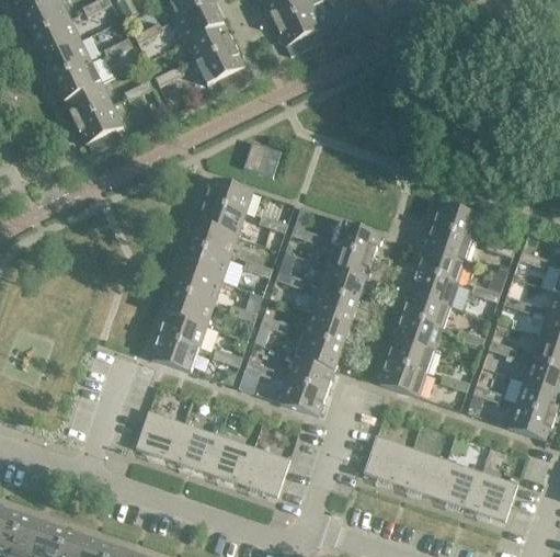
[(15,0),(23,15),(55,0),(15,0)]
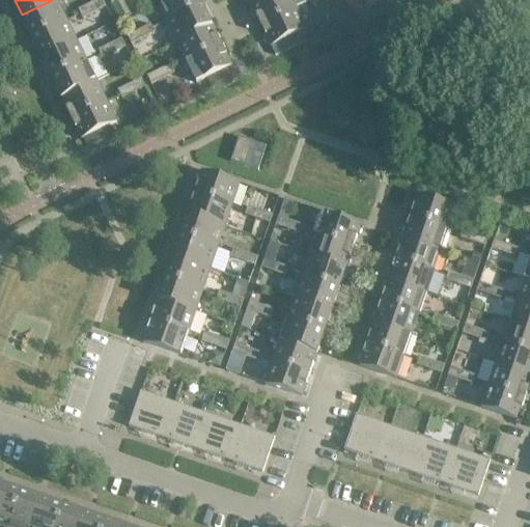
[(67,18),(59,0),(52,0),(22,15),(32,35),(67,18)]
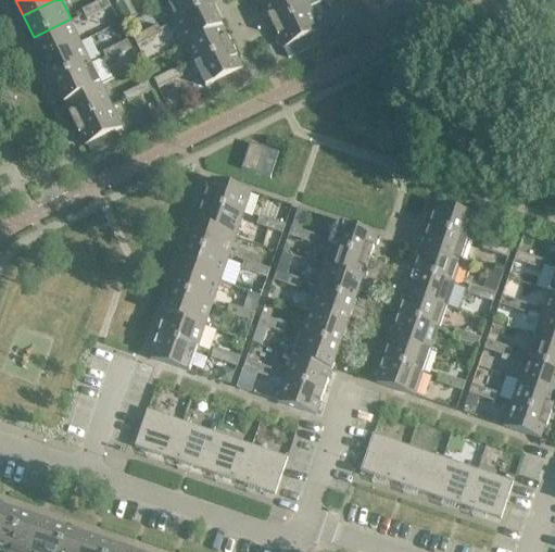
[(112,3),(110,0),(98,0),(96,1),(100,10),(112,3)]
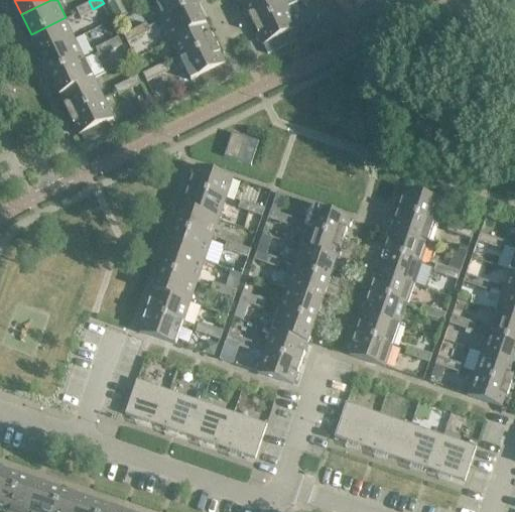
[(197,1),(196,0),(153,0),(162,18),(197,1)]
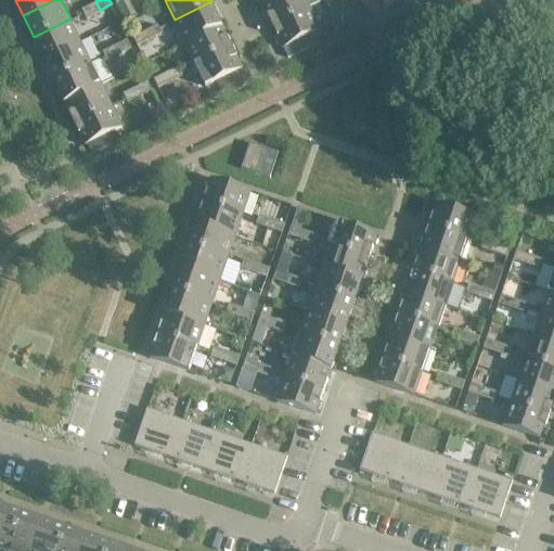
[(310,5),(308,0),(267,0),(262,2),(273,23),(310,5)]
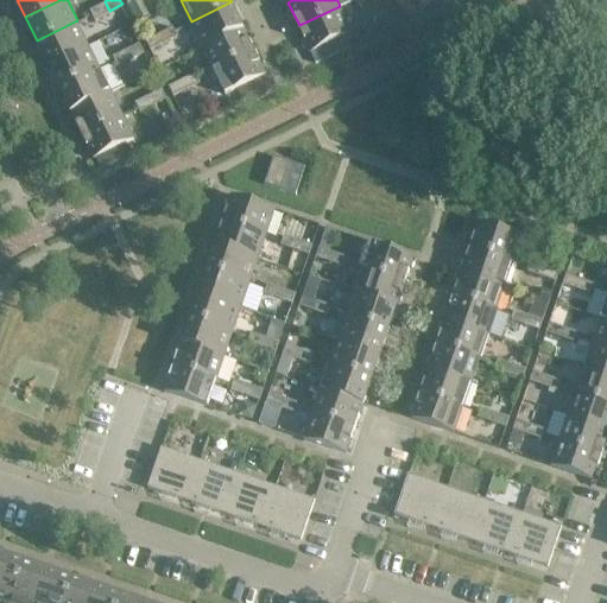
[(109,11),(105,1),(90,7),(95,17),(109,11)]
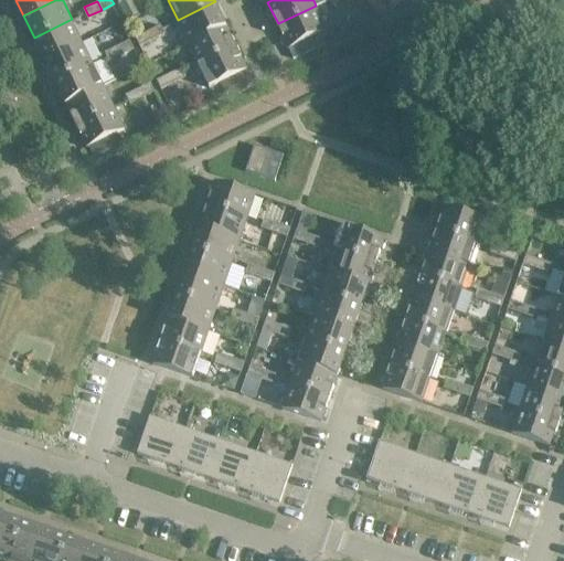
[(226,22),(215,1),(178,20),(188,41),(226,22)]
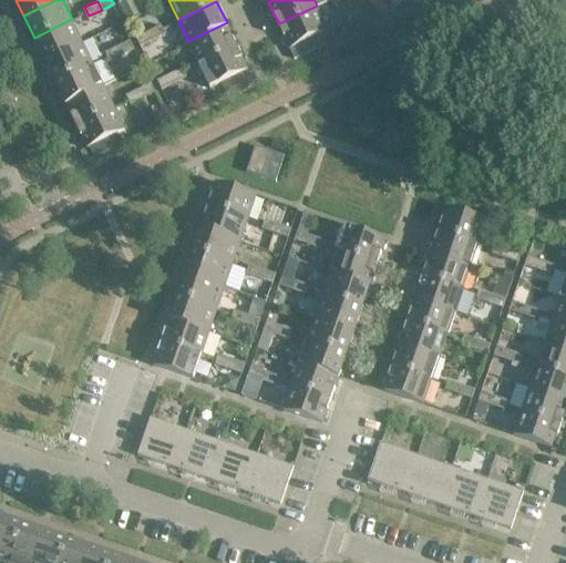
[(328,28),(317,6),(279,23),(290,47),(328,28)]
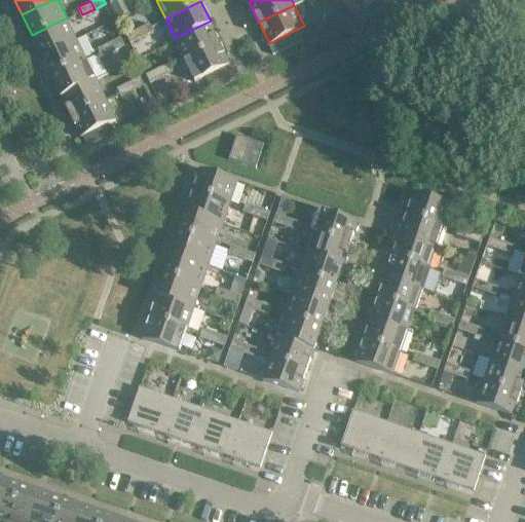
[(77,37),(67,17),(32,35),(41,54),(77,37)]
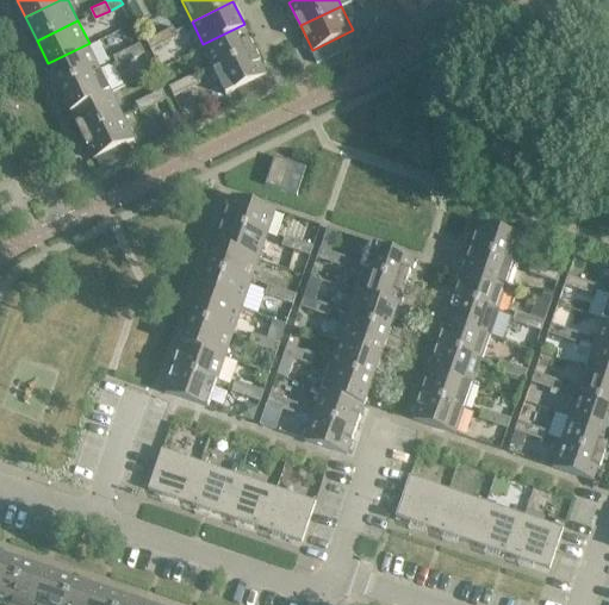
[(174,24),(161,31),(166,41),(179,33),(174,24)]
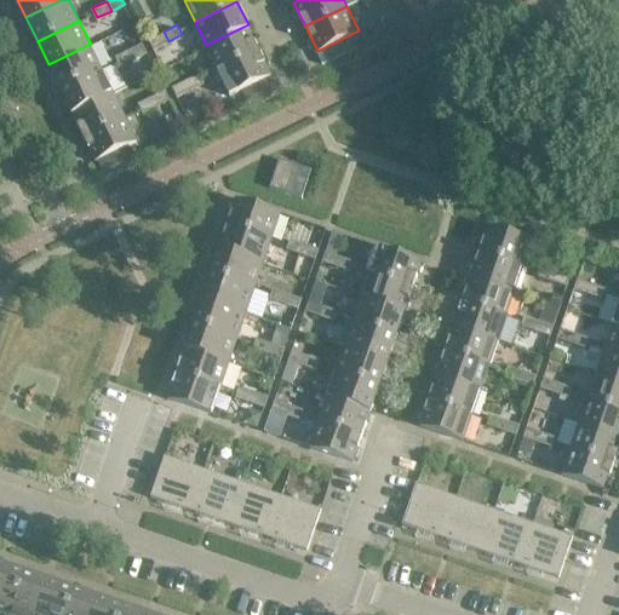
[(259,49),(248,24),(206,45),(218,69),(259,49)]
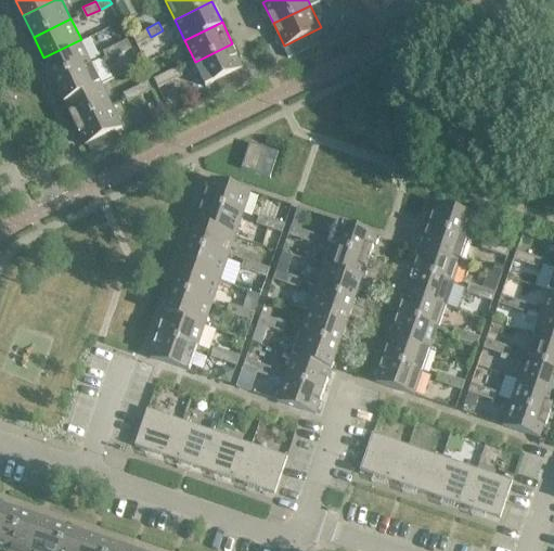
[(151,37),(146,28),(133,34),(138,42),(151,37)]
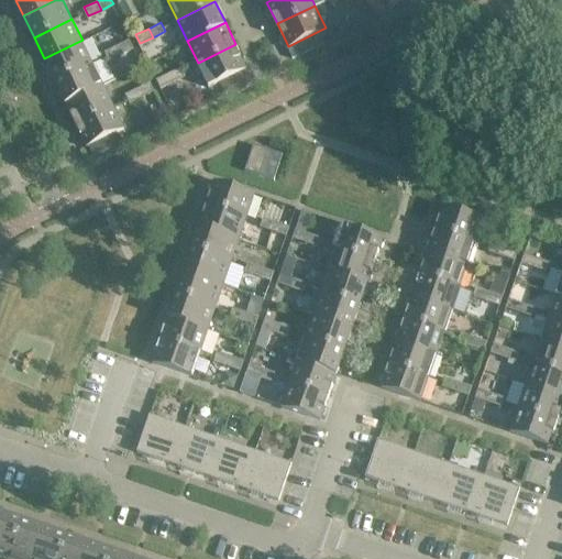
[(134,46),(130,37),(118,44),(122,52),(134,46)]
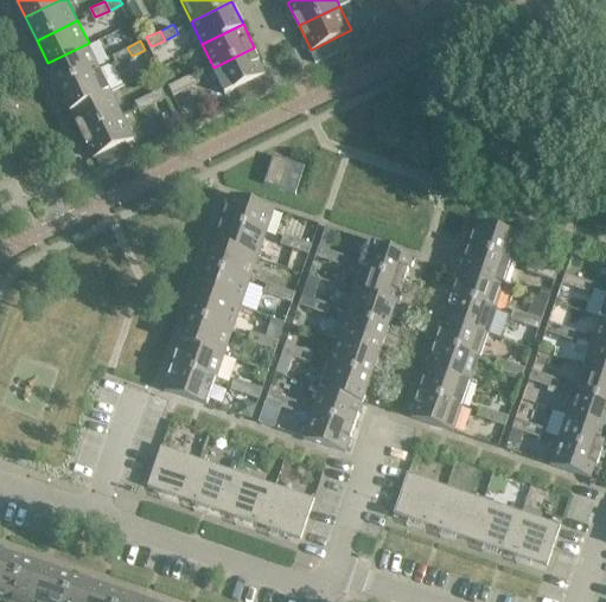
[(100,65),(89,43),(48,63),(59,85),(100,65)]
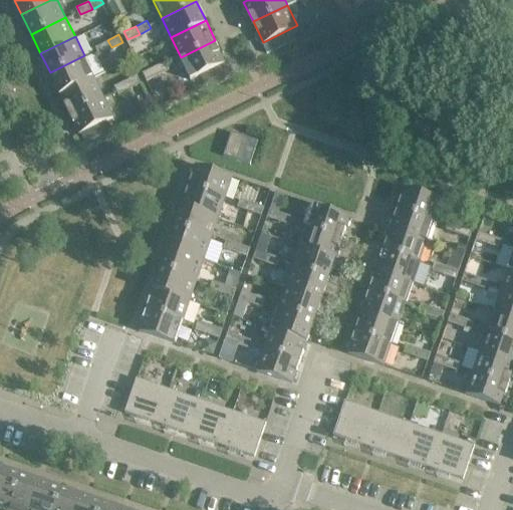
[(111,47),(107,40),(95,45),(99,53),(111,47)]
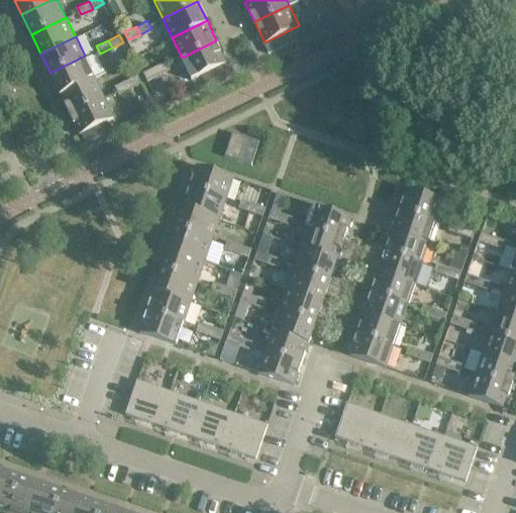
[(226,61),(216,40),(182,58),(192,78),(201,73),(226,61)]
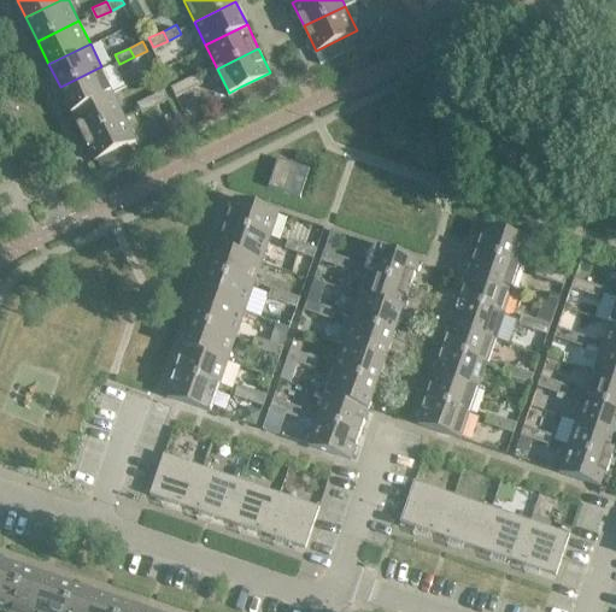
[(113,90),(101,66),(60,87),(71,111),(113,90)]
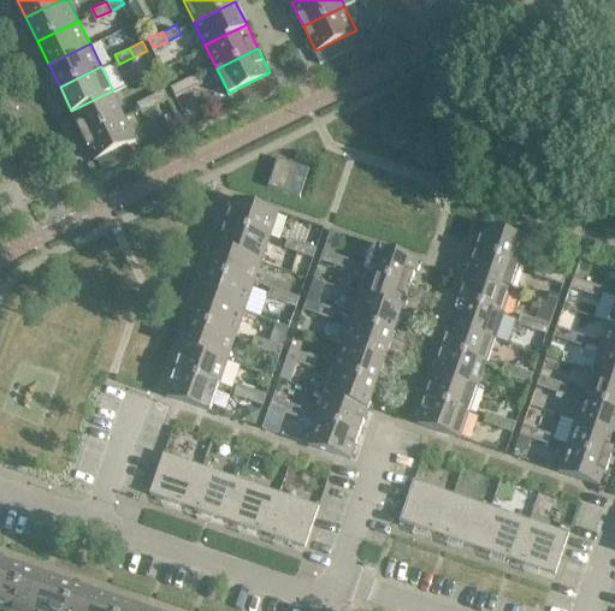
[(199,71),(185,78),(190,87),(203,81),(199,71)]
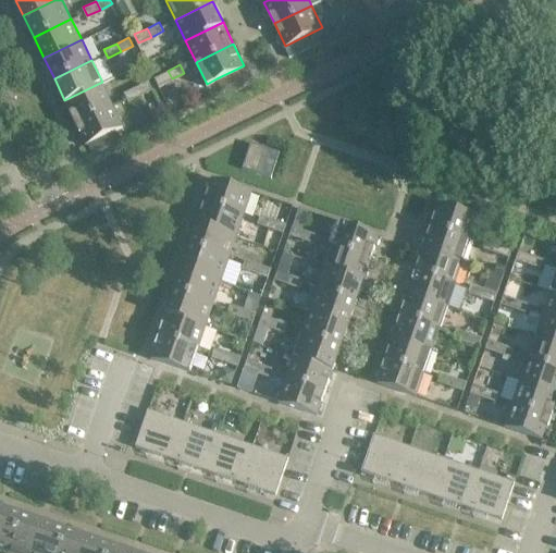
[(244,65),(217,78),(222,88),(249,75),(244,65)]
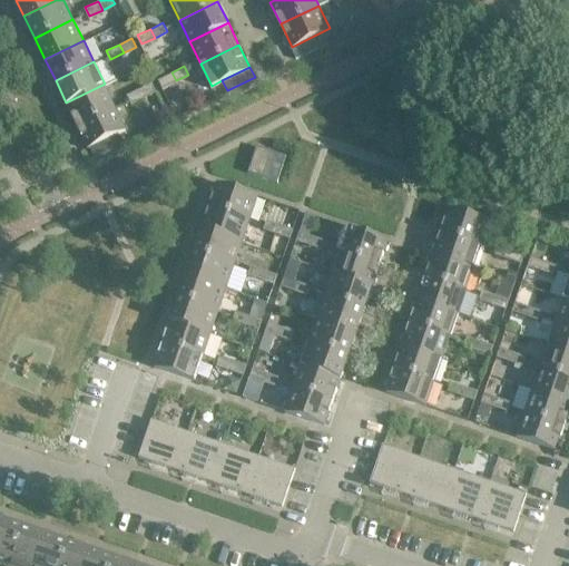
[(176,80),(172,72),(158,78),(163,87),(176,80)]
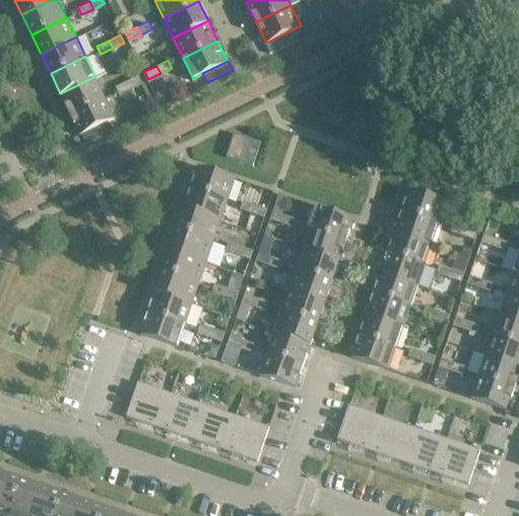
[(143,82),(139,74),(128,79),(132,87),(143,82)]
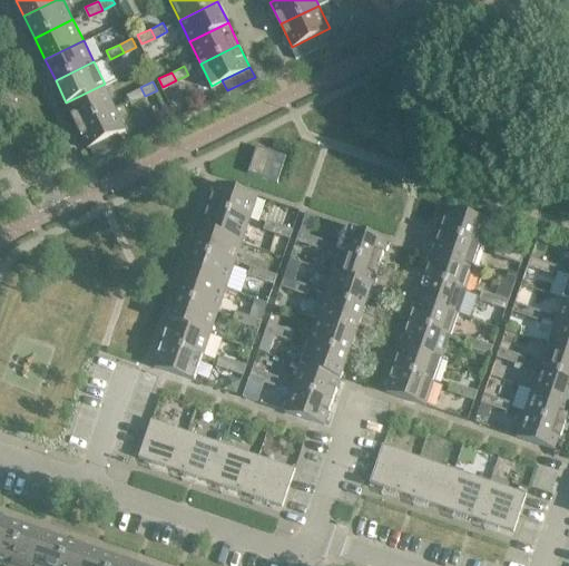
[(115,105),(105,84),(66,103),(77,124),(115,105)]
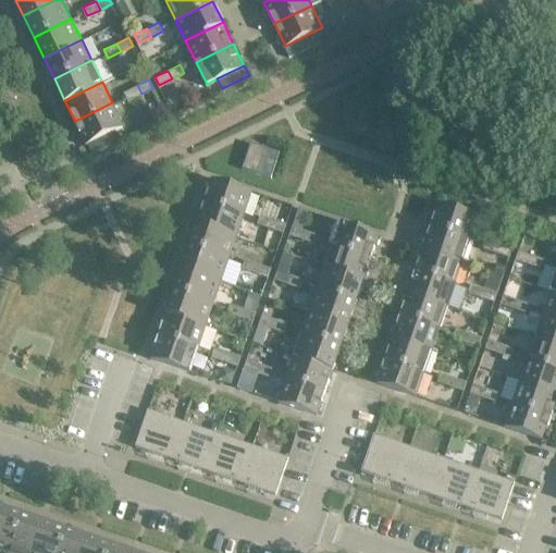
[(141,94),(137,85),(124,91),(128,100),(141,94)]
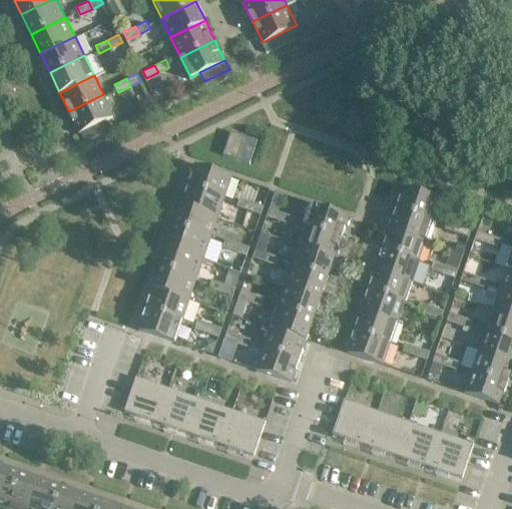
[(113,114),(103,94),(69,111),(79,131),(80,131),(106,118),(113,114)]
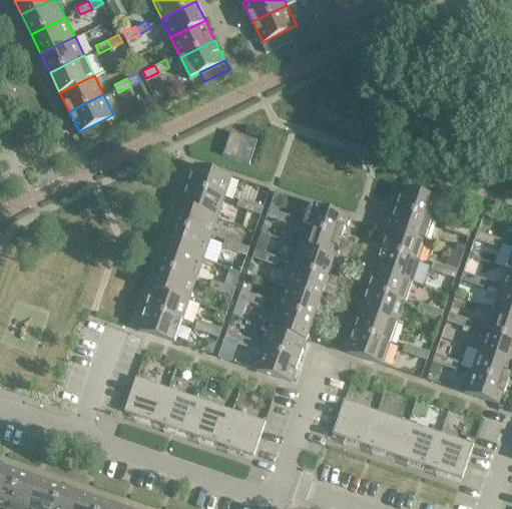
[(106,118),(80,131),(84,139),(110,127),(106,118)]
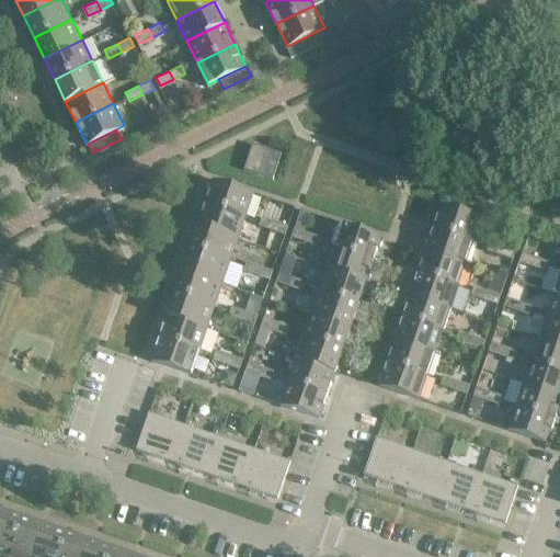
[(244,168),(259,172),(267,146),(253,141),(244,168)]
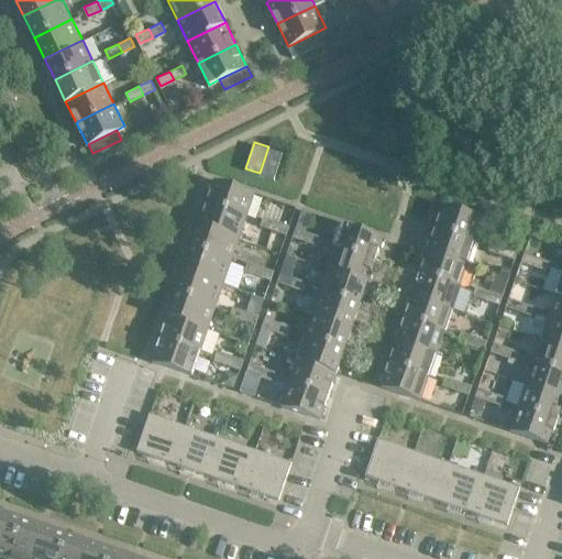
[(283,152),(268,146),(260,173),(274,178),(276,173),(283,152)]
